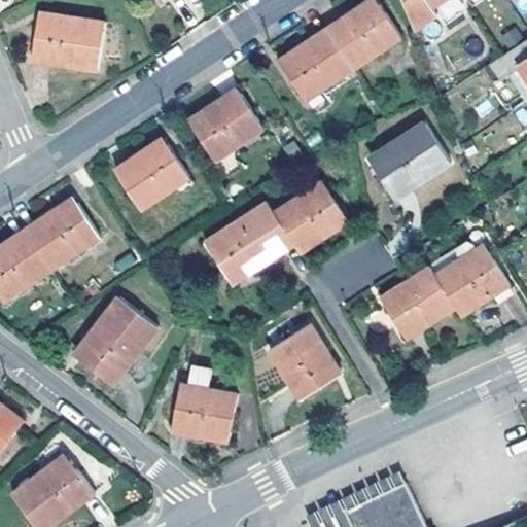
[(355,18),(379,2),(378,0),(371,0),(352,12),(355,18)]
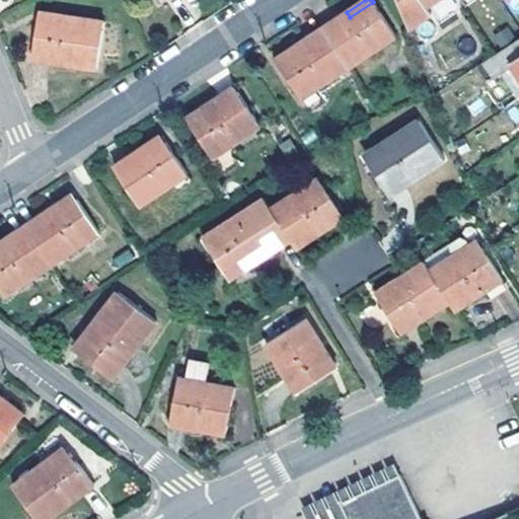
[(401,0),(412,27),(433,14),(429,6),(437,0),(401,0)]
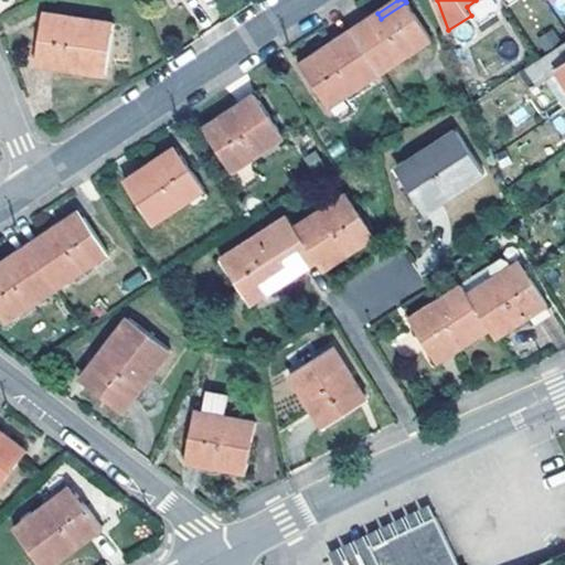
[(432,39),(406,2),(381,19),(377,13),(352,30),(381,72),(432,39)]
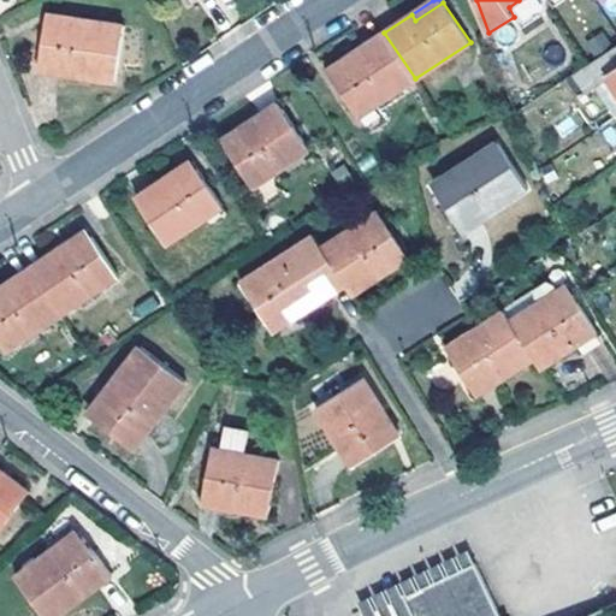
[(47,13),(46,19),(78,25),(80,18),(47,13)]
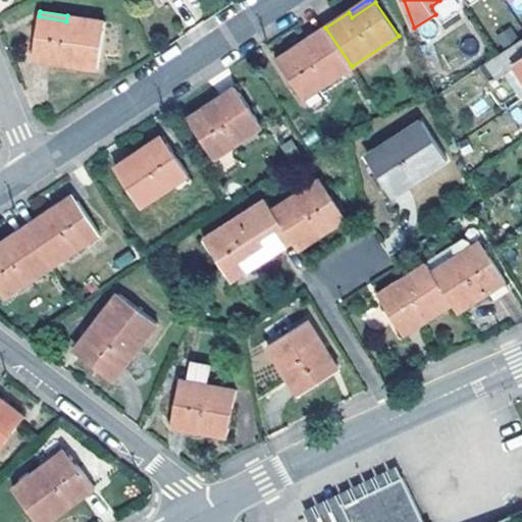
[(66,21),(39,16),(32,60),(98,70),(105,21),(67,15),(66,21)]
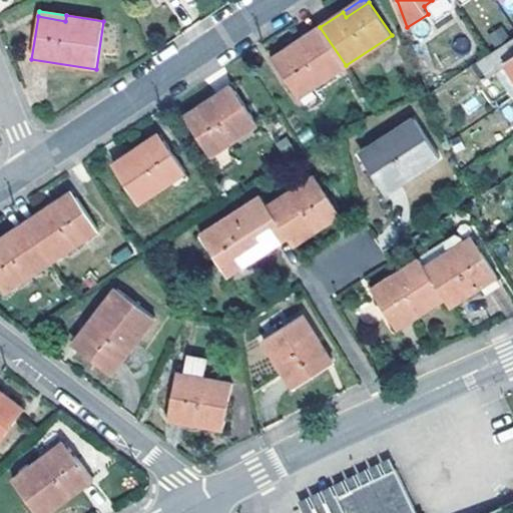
[(314,86),(346,65),(320,27),(297,43),(301,48),(278,63),(299,96),(314,86)]
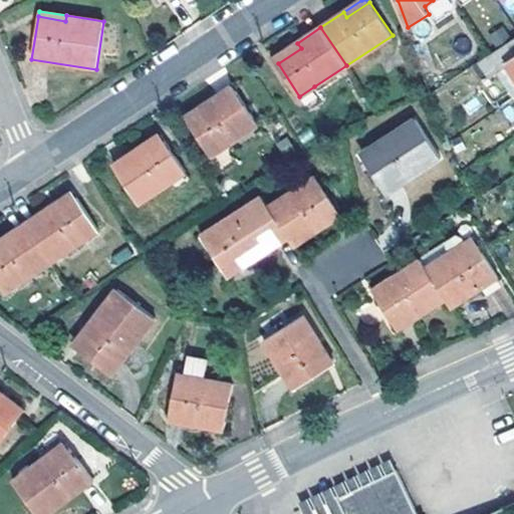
[(507,64),(513,75),(513,38),(479,62),(488,76),(507,64)]
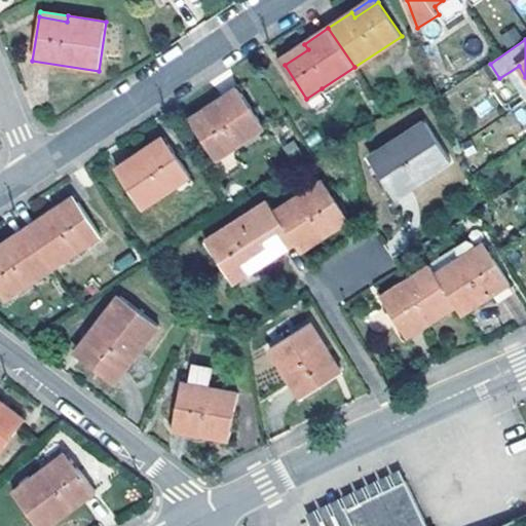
[(280,60),(285,65),(308,49),(304,44),(280,60)]
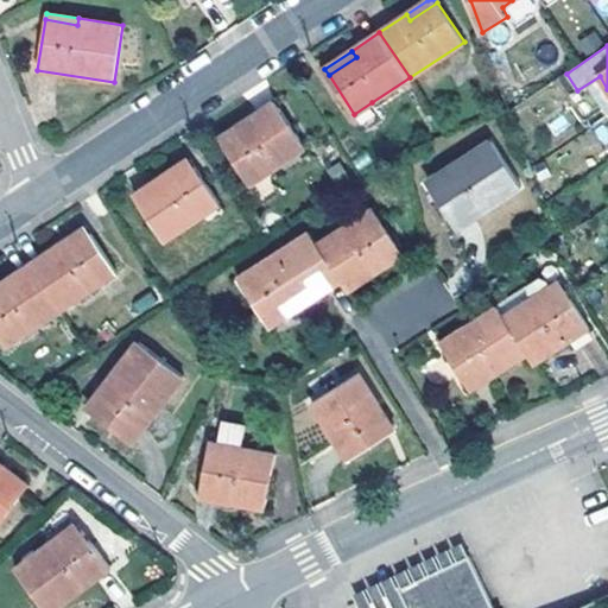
[(306,147),(276,102),(247,120),(251,126),(223,145),(251,183),(265,202),(282,190),(268,171),(306,147)]
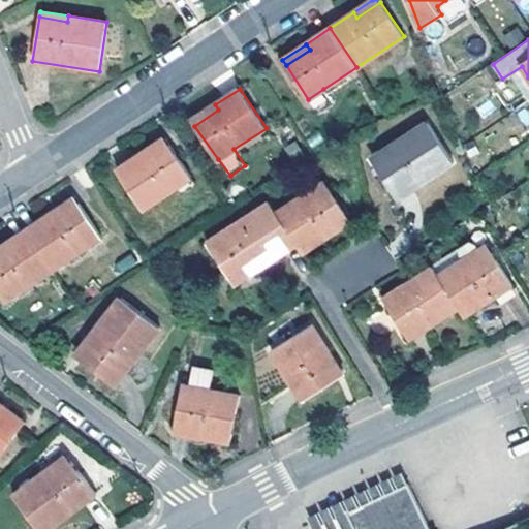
[(323,89),(308,99),(317,113),(333,102),(323,89)]
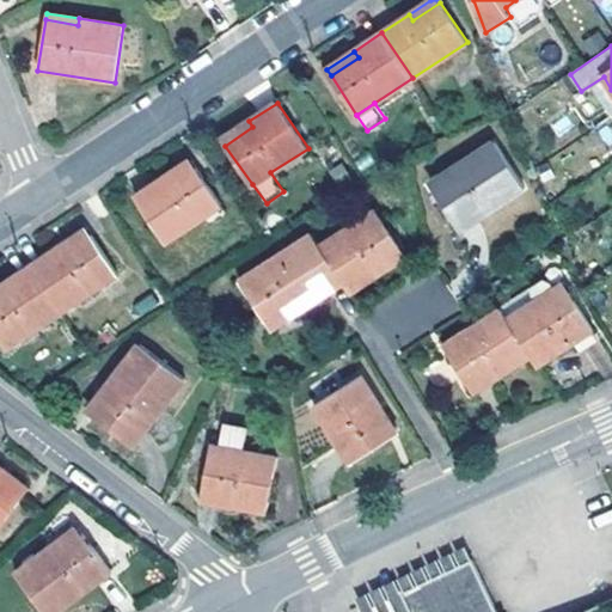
[(221,140),(225,146),(252,127),(249,121),(244,124),(221,140)]
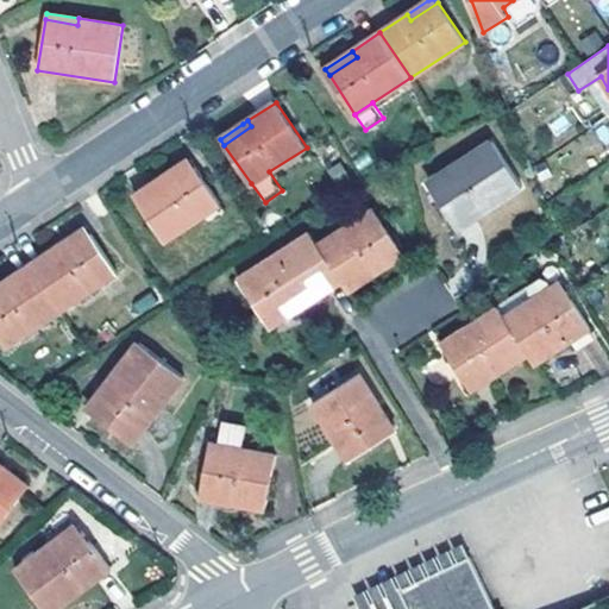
[(459,169),(432,187),(458,228),(521,188),(491,142),(457,164),(459,169)]
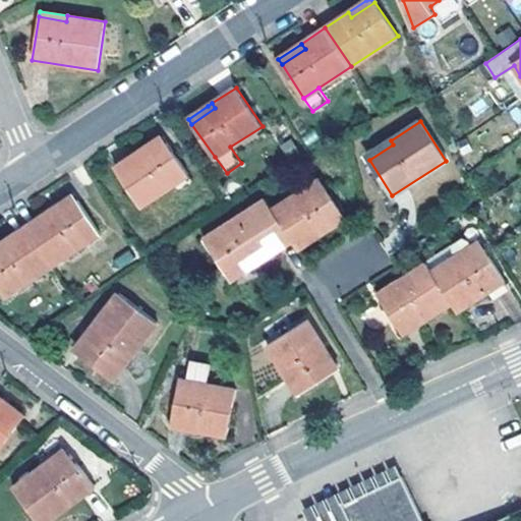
[(141,157),(165,141),(162,136),(138,152),(141,157)]
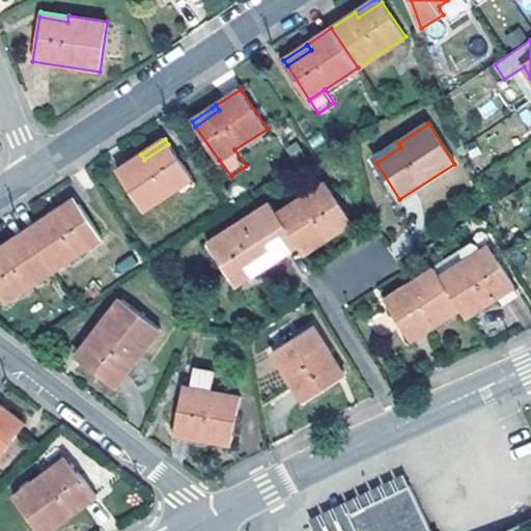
[(373,159),(376,163),(400,147),(398,143),(373,159)]
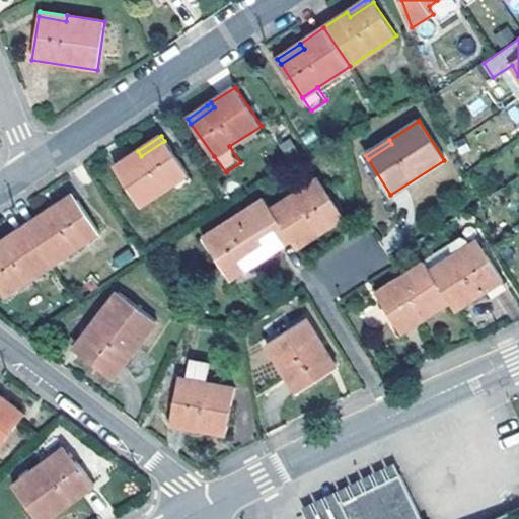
[(188,174),(164,141),(141,156),(138,151),(116,166),(142,205),(188,174)]
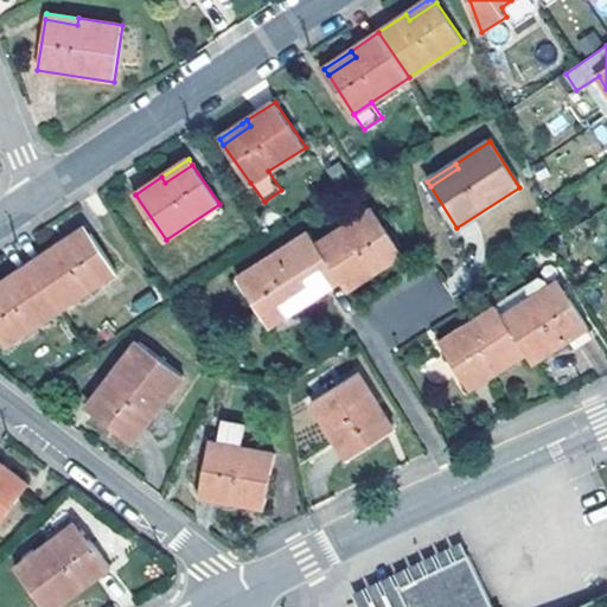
[(349,231),(377,212),(374,208),(345,225),(349,231)]
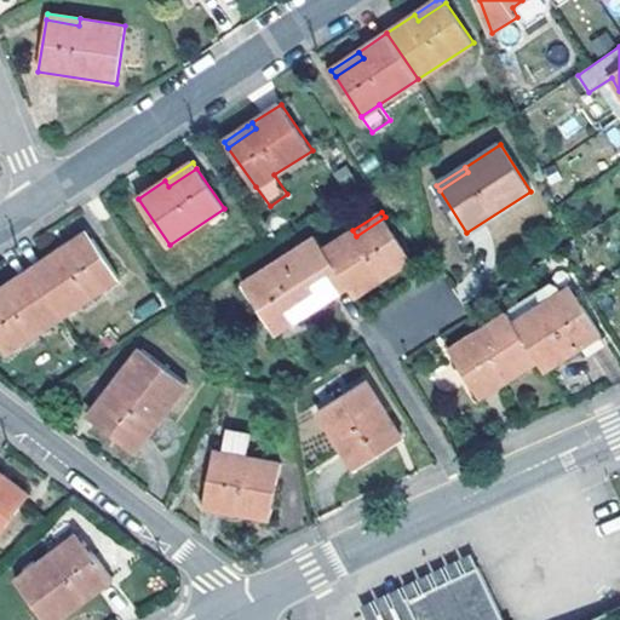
[(412,258),(385,217),(356,236),(352,230),(325,248),(349,286),(355,296),(384,276),(412,258)]
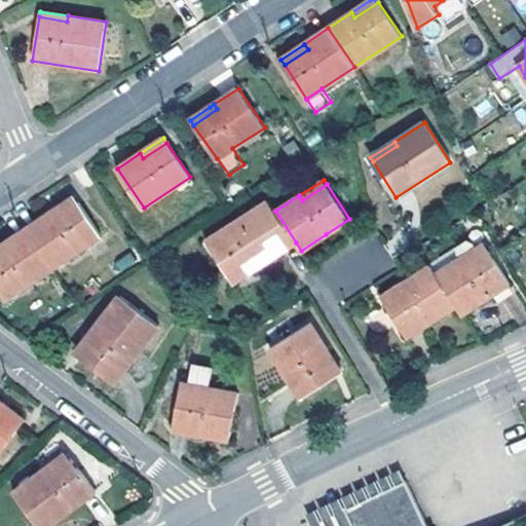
[(53,218),(77,201),(74,197),(50,213),(53,218)]
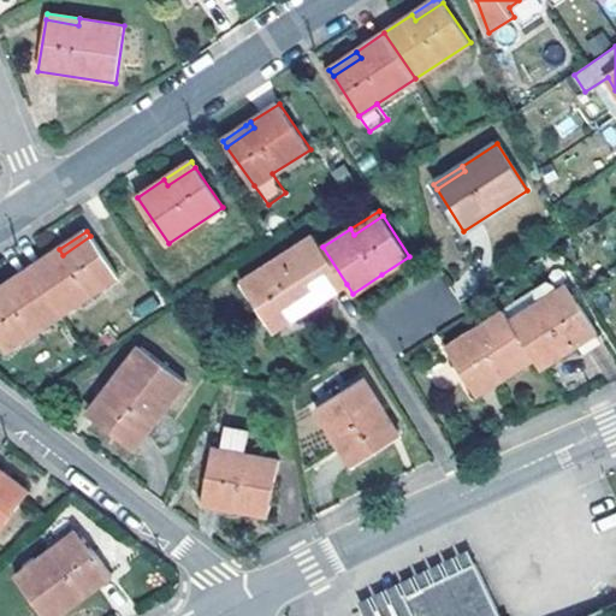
[(242,280),(271,324),(292,311),(298,306),(302,312),(347,284),(323,247),(314,234),(242,280)]
